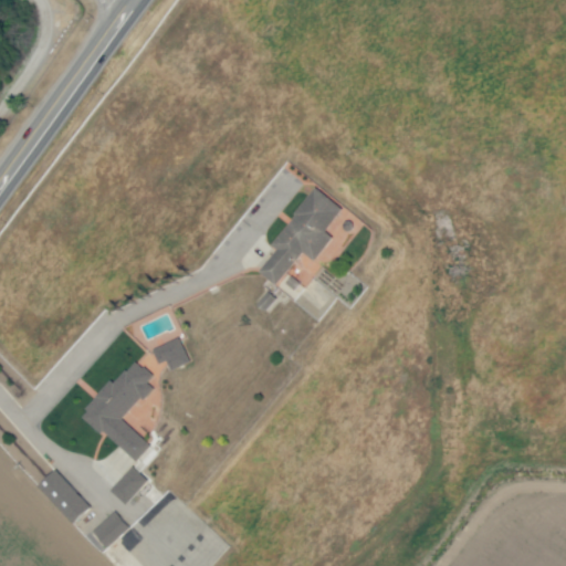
[(303,251),(315,261),(334,237),(326,230),(344,208),(316,187),(271,244),(278,249),(260,272),(278,285),(303,251)]
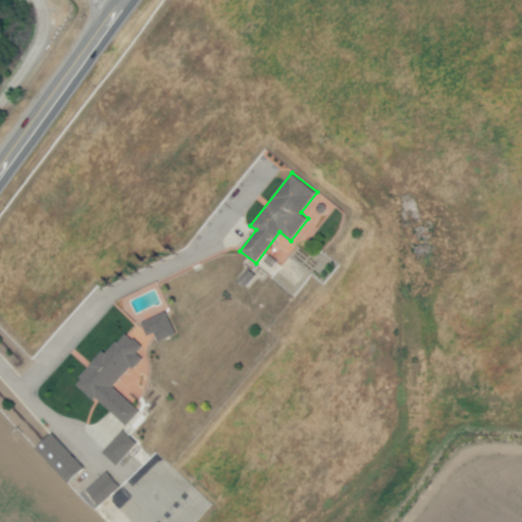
[(147,334),(154,331),(158,342),(176,333),(166,311),(142,322),(147,334)]
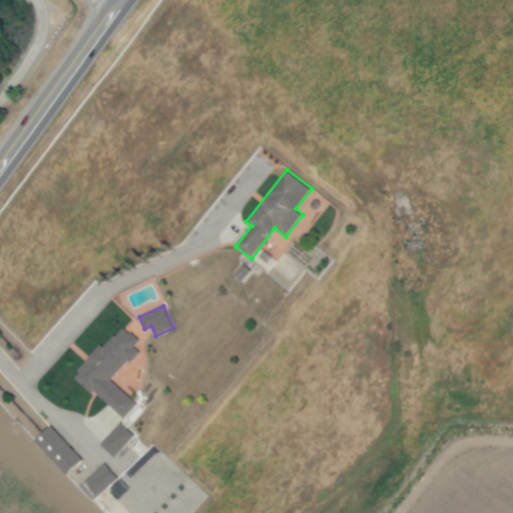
[(112,380),(138,351),(134,346),(139,341),(121,324),(75,375),(124,419),(138,404),(112,380)]
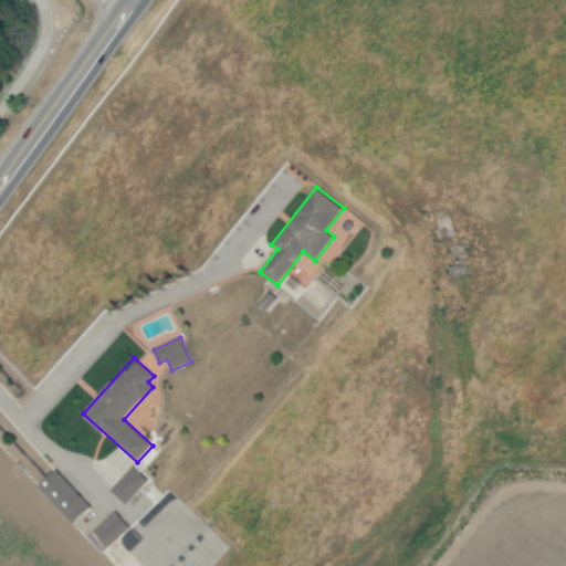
[(112,489),(127,504),(149,480),(134,465),(112,489)]
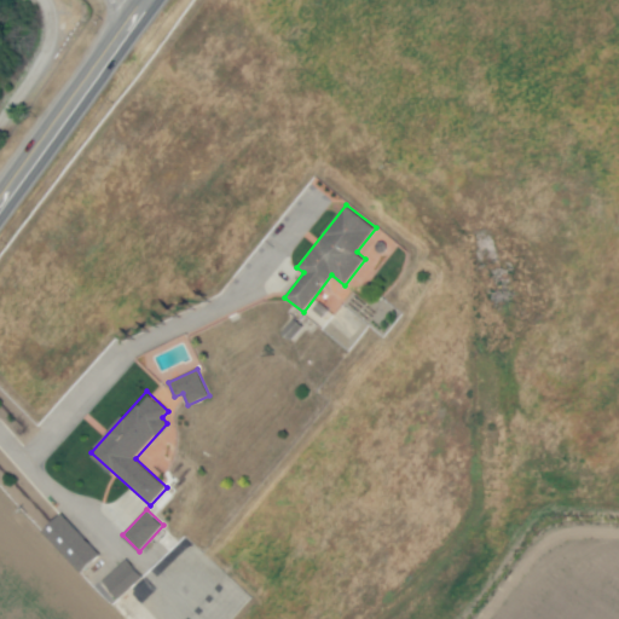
[(42,531),(82,572),(100,554),(62,513),(42,531)]
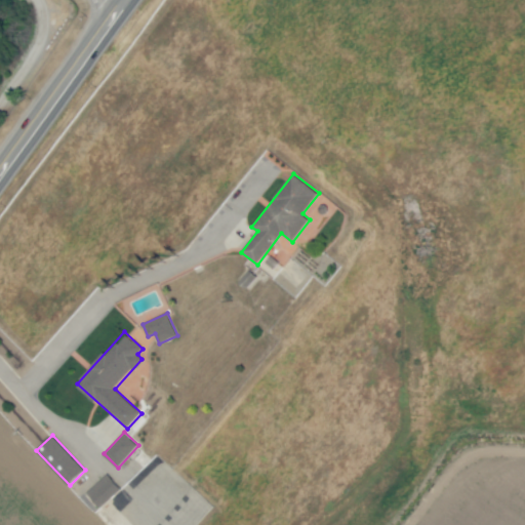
[(102,508),(121,488),(107,473),(87,492),(102,508)]
